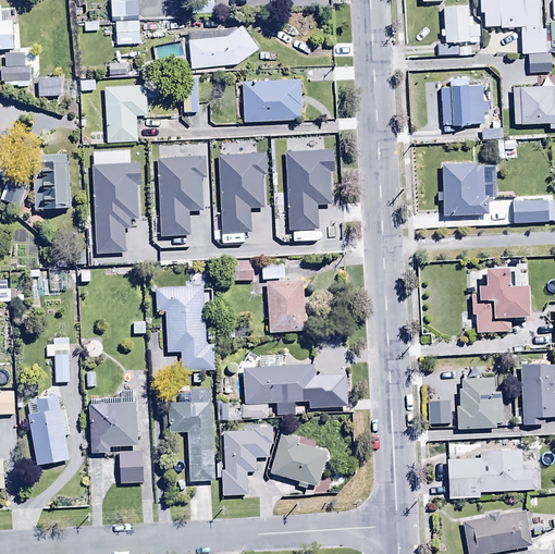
[(112,0),(113,20),(116,19),(139,19),(138,0),(112,0)]
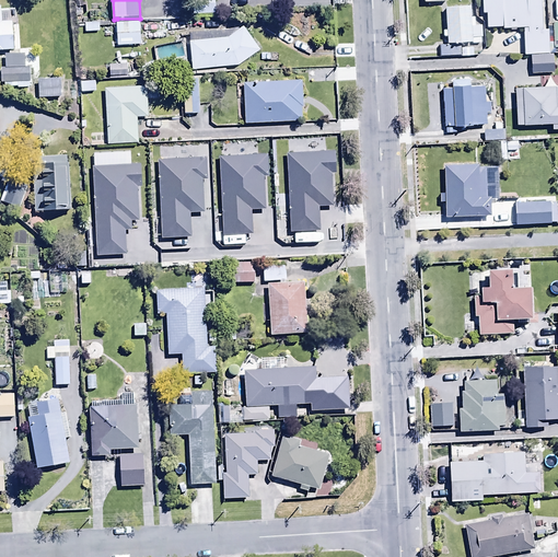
[(192,0),(194,12),(217,11),(216,0),(192,0)]
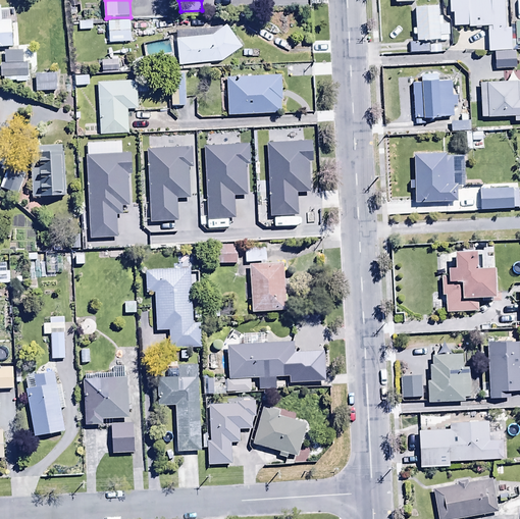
[(512,48),(512,26),(506,26),(505,0),(450,0),(451,11),(455,10),(455,23),(470,23),(470,24),(489,24),(489,49),(496,49),(512,48)]
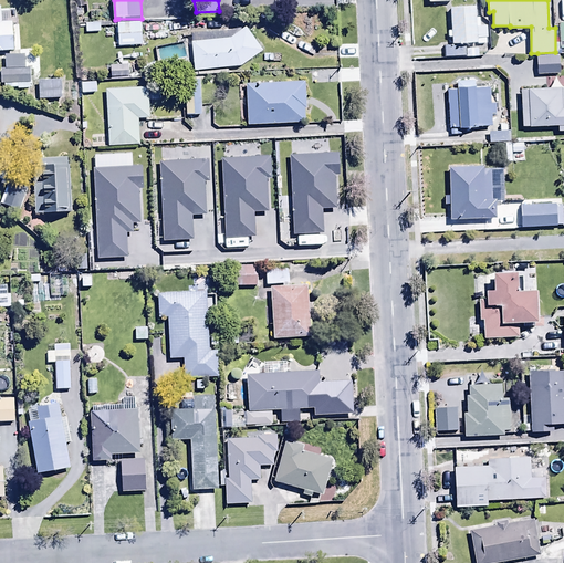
[(0,50),(14,50),(12,8),(1,9),(1,3),(0,3),(0,50)]
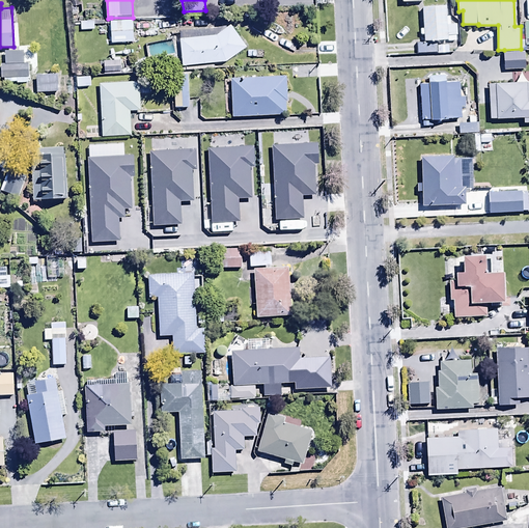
[(421,33),(424,33),(424,39),(448,37),(448,34),(458,33),(457,21),(450,21),(450,15),(447,15),(446,3),(423,4),(424,27),(421,27),(421,33)]
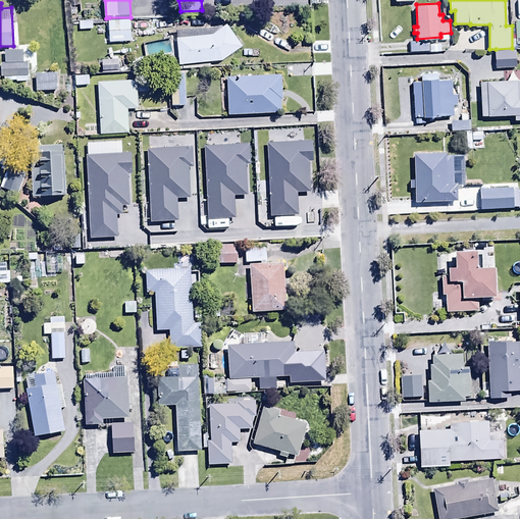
[(131,17),(109,17),(109,41),(132,40),(131,17)]
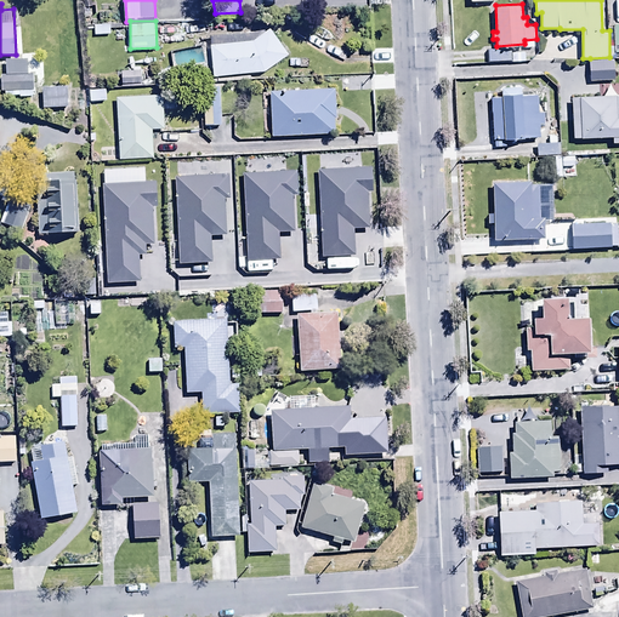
[(96,22),(96,33),(112,33),(112,22),(96,22)]
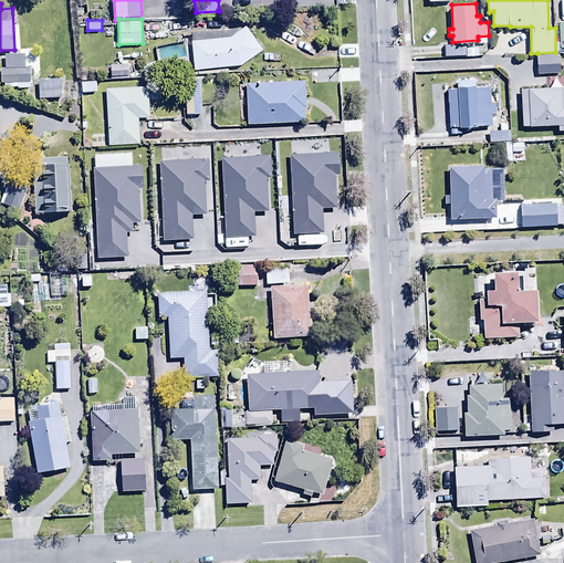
[(247,24),(230,37),(192,40),(195,69),(241,63),(263,48),(247,24)]
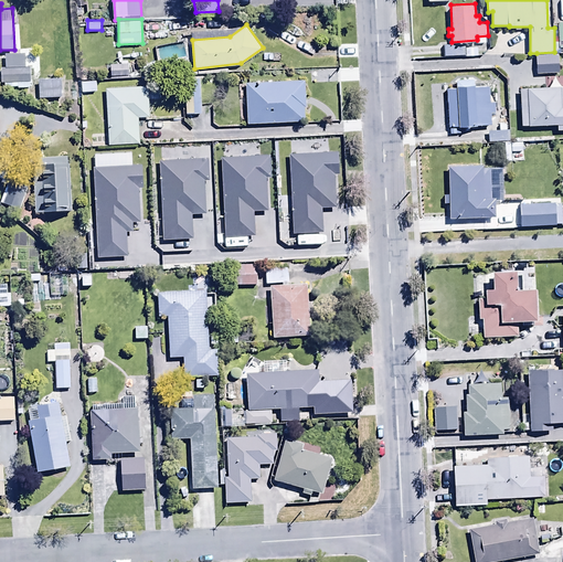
[(444,44),(445,54),(466,53),(466,55),(479,55),(479,46),(466,48),(466,43),(444,44)]
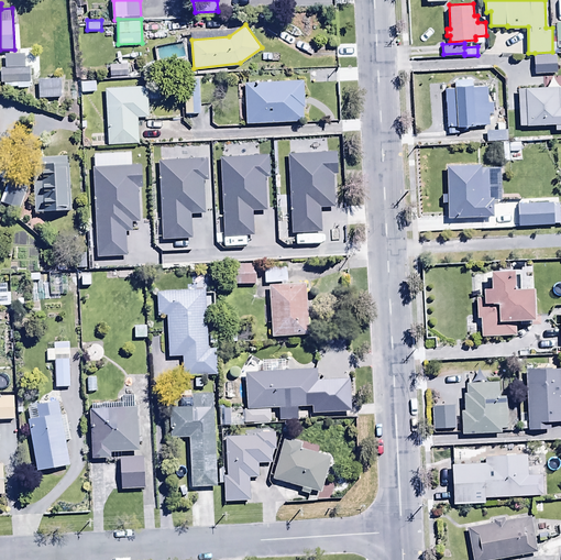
[(558,52),(552,52),(535,53),(535,73),(558,73),(558,52)]
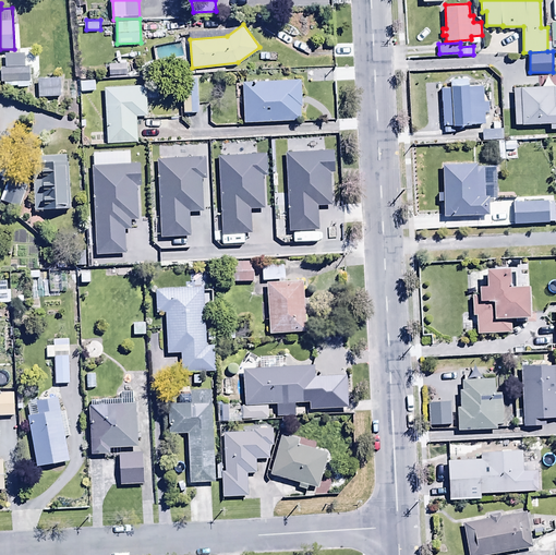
[(2,65),(2,81),(31,80),(31,64),(25,64),(25,52),(7,52),(7,65),(2,65)]
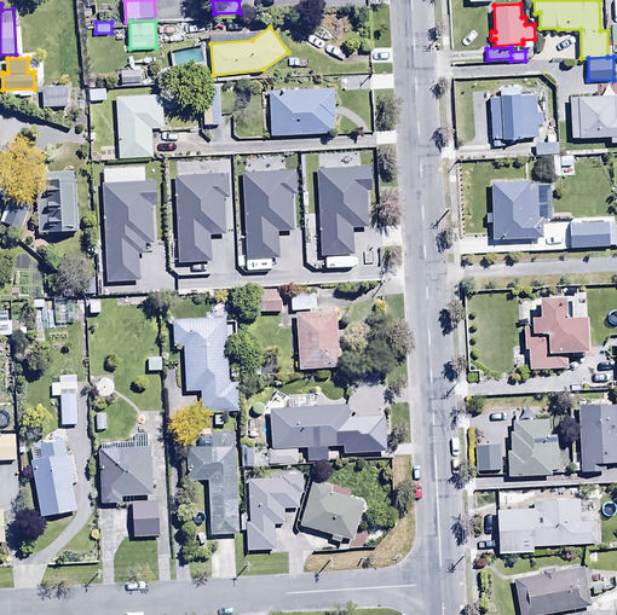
[(121,69),(122,82),(142,81),(142,68),(121,69)]
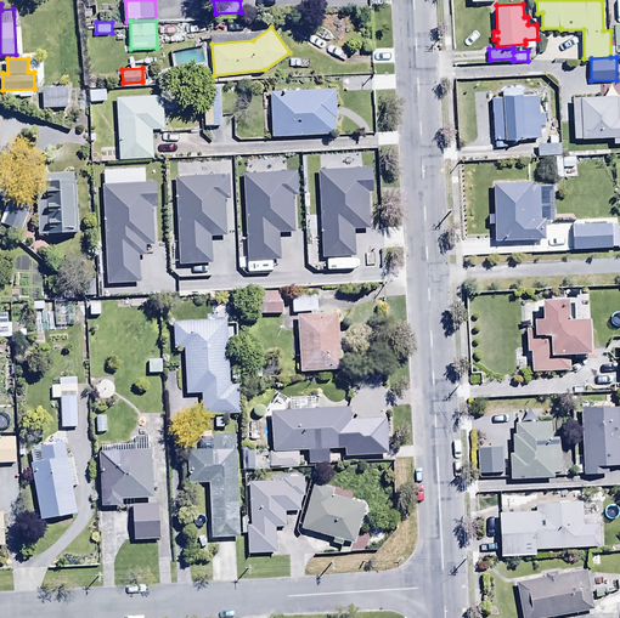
[(208,81),(208,86),(204,86),(206,124),(223,124),(221,86),(219,86),(219,80),(208,81)]
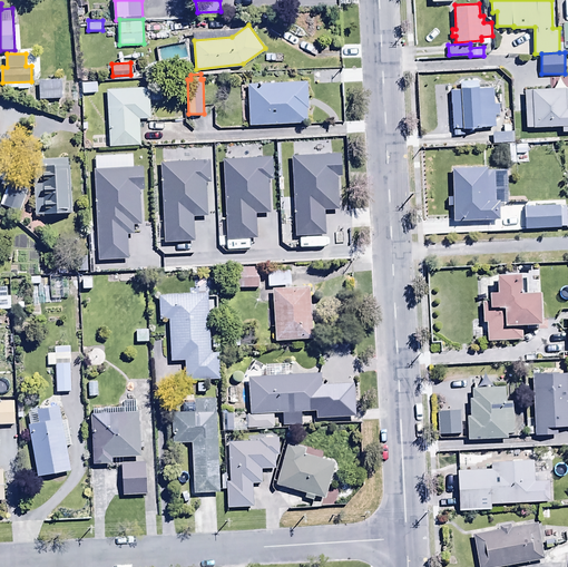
[(502,93),(495,94),(493,86),(479,87),(479,78),(461,79),(461,88),(452,88),(453,126),(496,124),(496,113),(503,113),(502,93)]
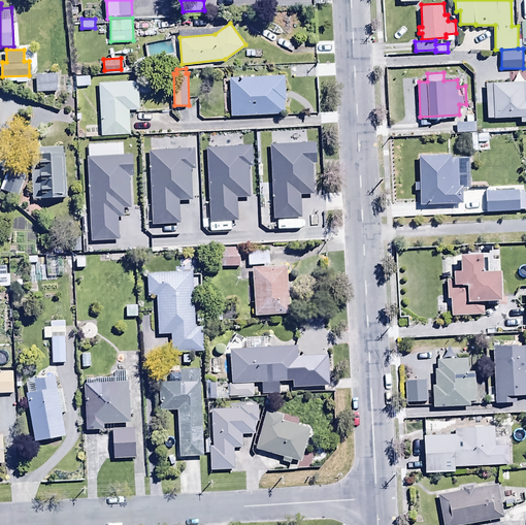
[(58,73),(37,73),(38,92),(59,92),(58,73)]
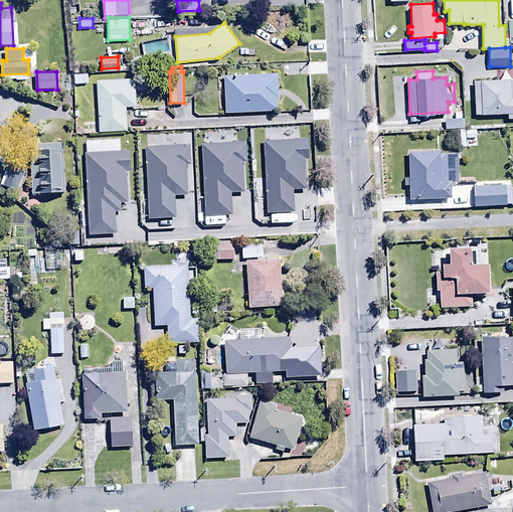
[(279,72),(225,73),(226,111),(279,110),(279,96),(280,96),(279,72)]
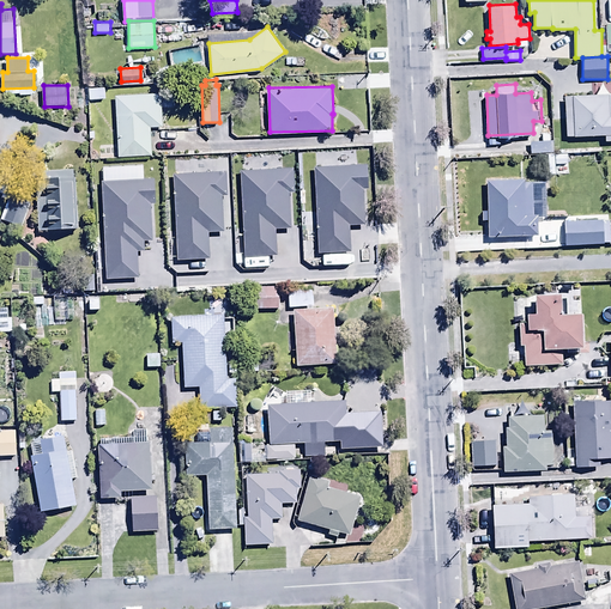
[(162,91),(115,93),(119,156),(152,154),(151,126),(163,126),(162,91)]
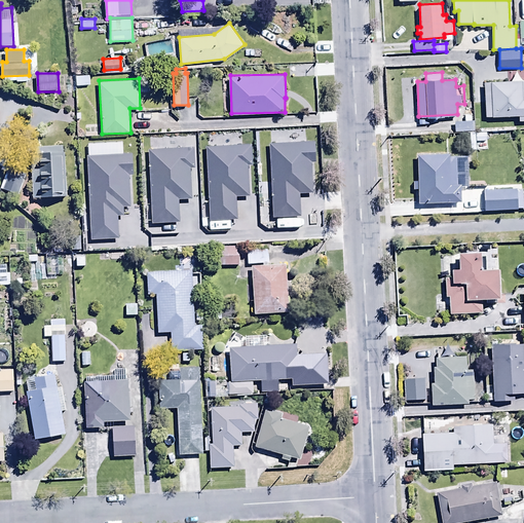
[(523,79),(485,80),(486,116),(520,115),(520,119),(523,118),(523,79)]
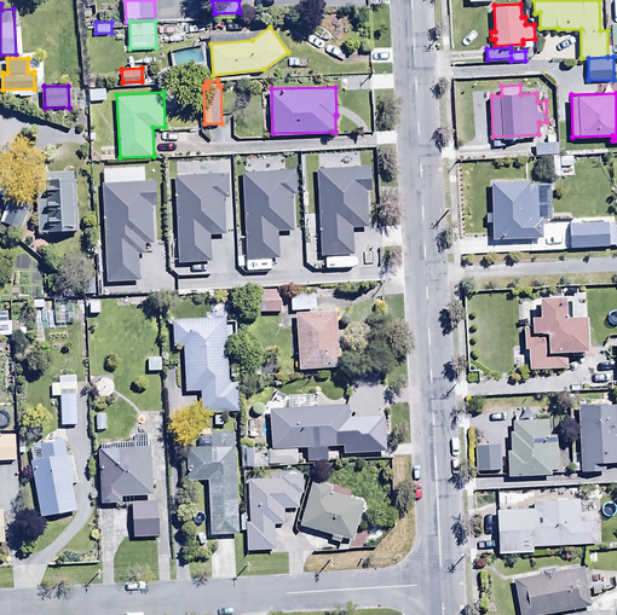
[(536,141),(536,152),(559,152),(559,140),(536,141)]
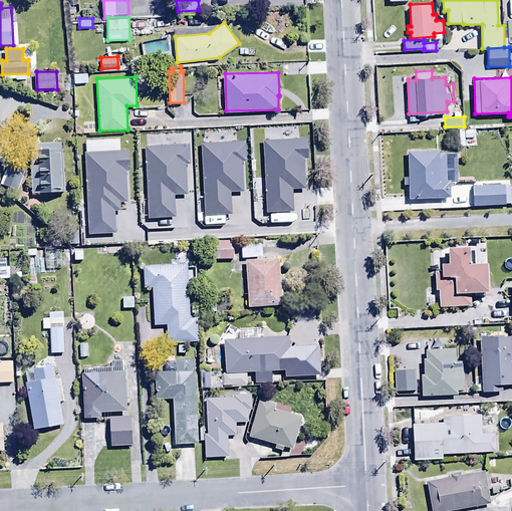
[(13,141),(0,135),(0,161),(4,164),(13,141)]
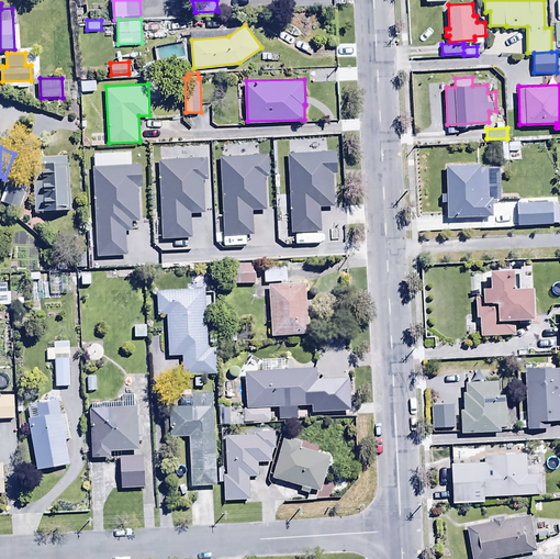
[(34,156),(35,211),(73,210),(70,155),(34,156)]
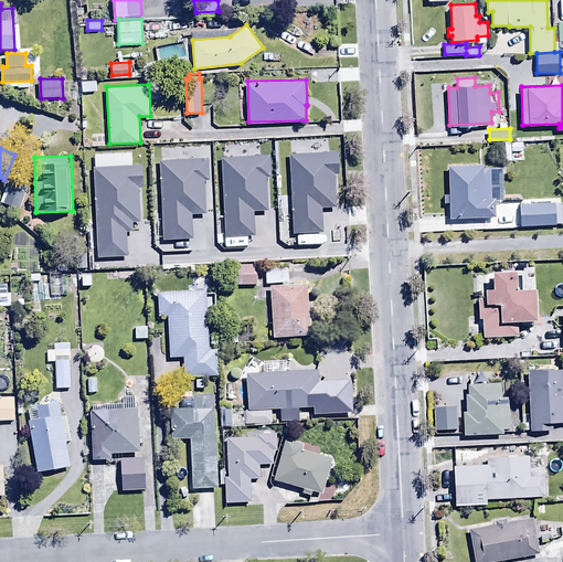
[(485,163),(449,165),(450,219),(496,218),(496,199),(506,199),(505,166),(485,167),(485,163)]
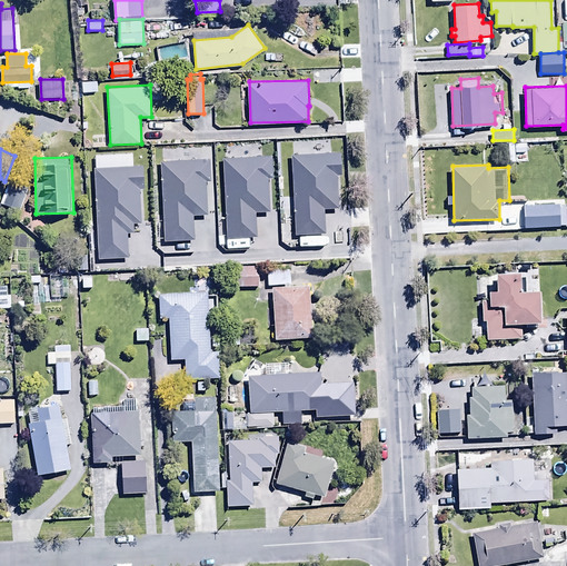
[(18,209),(28,187),(11,179),(1,201),(18,209)]
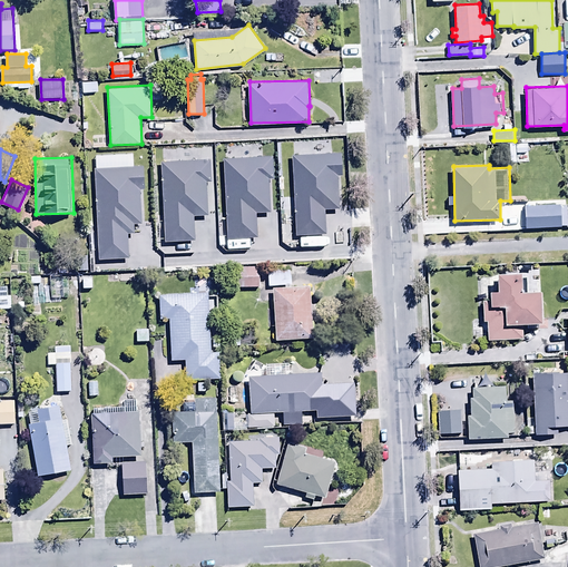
[(526,206),(527,228),(567,226),(567,203),(526,206)]
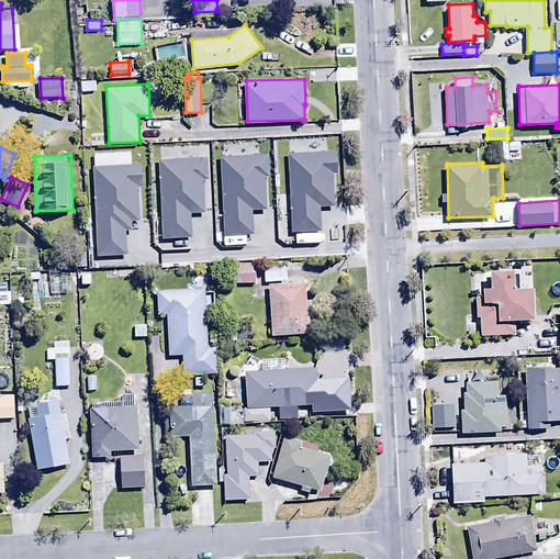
[(88,266),(87,250),(76,252),(77,266),(88,266)]
